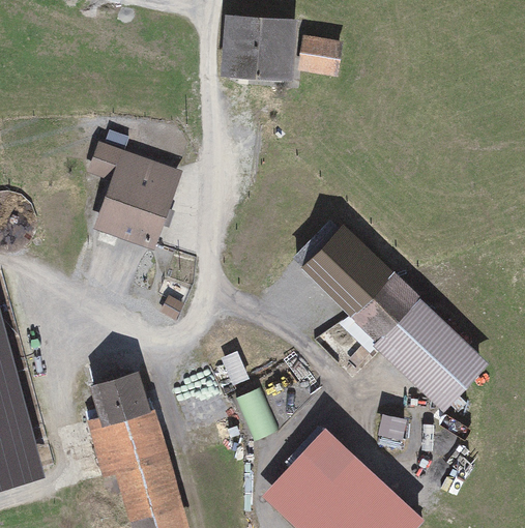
[(300,19),(229,15),(224,81),(295,86),(300,19)]
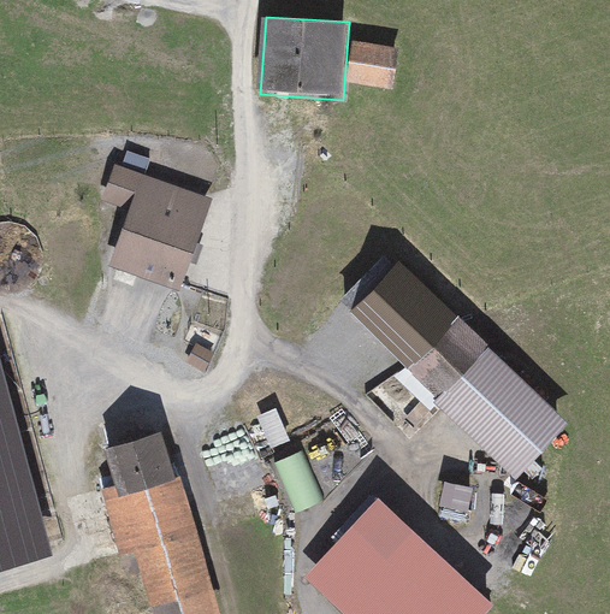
[(398,47),(354,41),(348,87),(394,92),(398,47)]
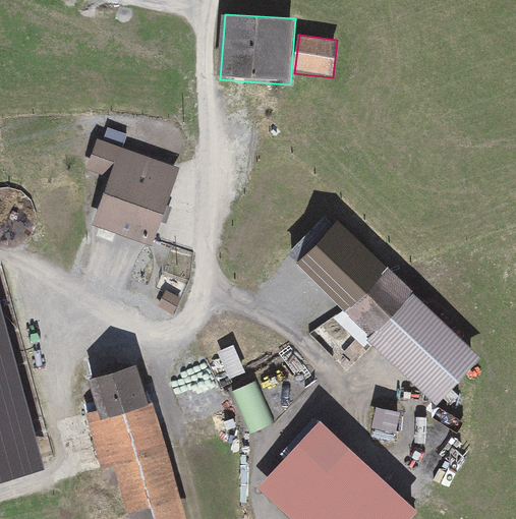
[(153,245),(180,168),(98,139),(86,173),(111,181),(96,225),(153,245)]
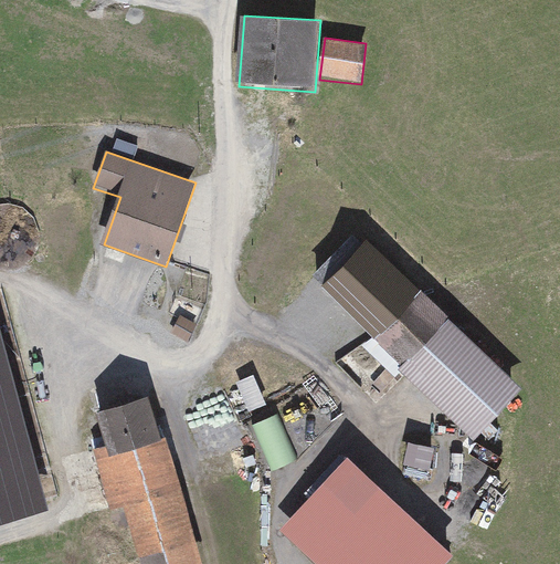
[(475,444),(526,390),(356,229),(309,278),(368,334),(357,346),(393,380),(401,373),(475,444)]
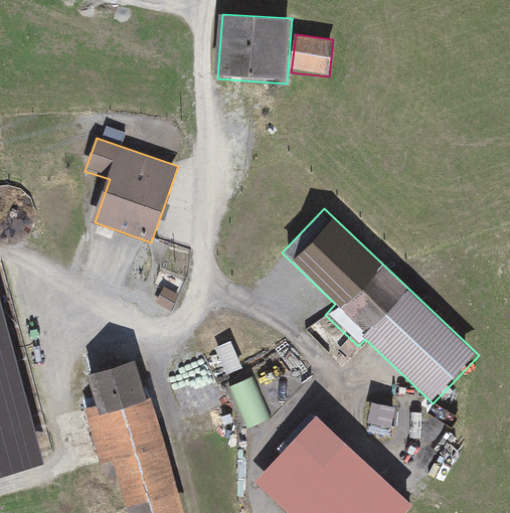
[(226,338),(211,344),(222,370),(237,364),(226,338)]
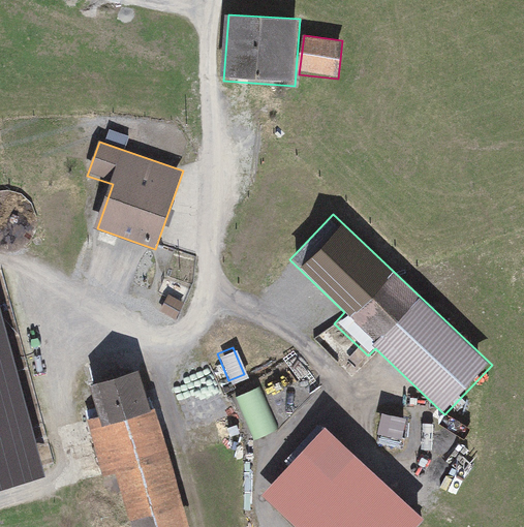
[(0,486),(31,477),(0,358),(0,486)]
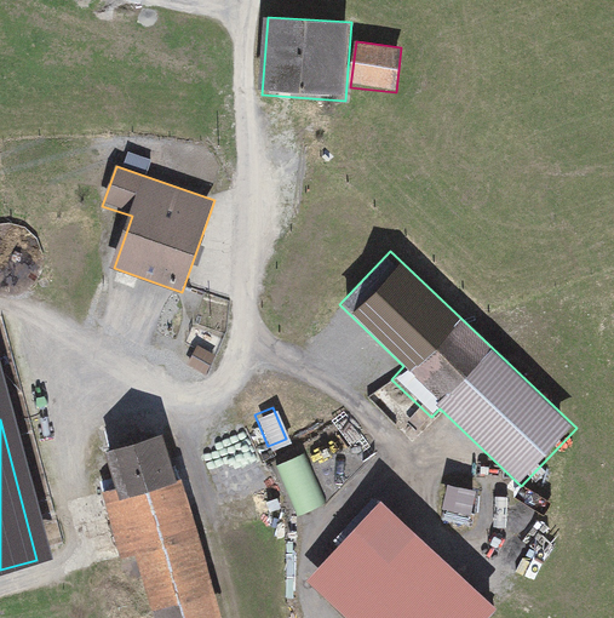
[(219,617),(171,433),(108,450),(118,490),(102,495),(120,561),(142,555),(158,617),(219,617)]
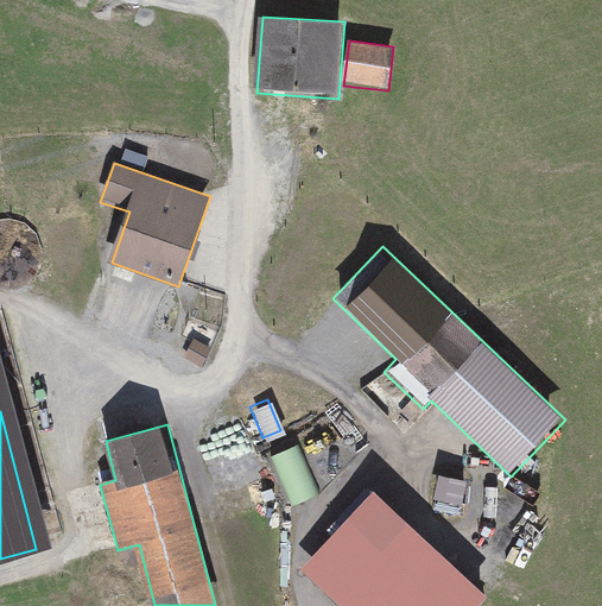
[(283,500),(310,494),(299,442),(271,448),(283,500)]
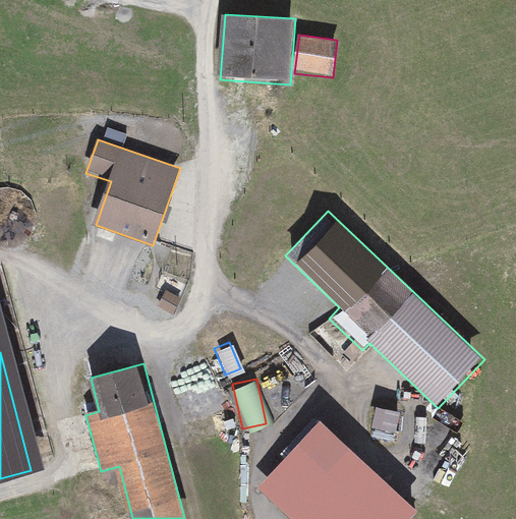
[(374,405),(367,428),(392,435),(398,412),(374,405)]
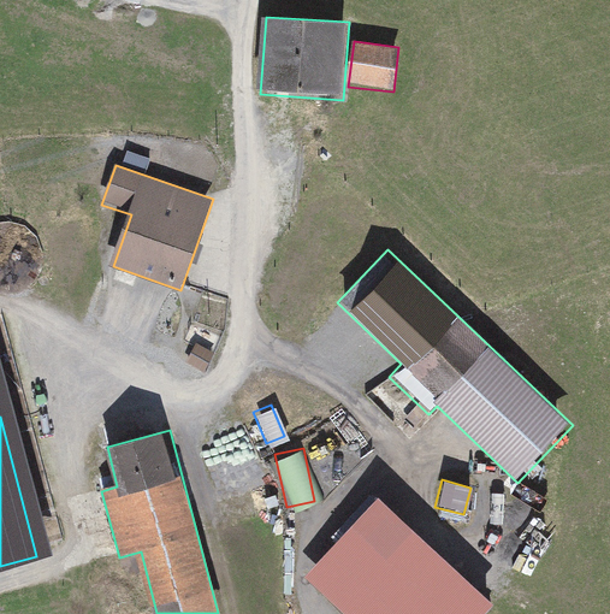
[(486,613),(498,601),(384,495),(308,577),(347,613),(486,613)]
